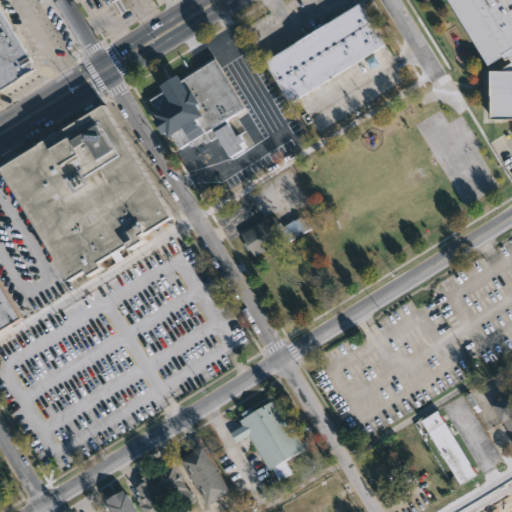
[(122,0),(127,8),(120,13),(112,0),(122,0)]
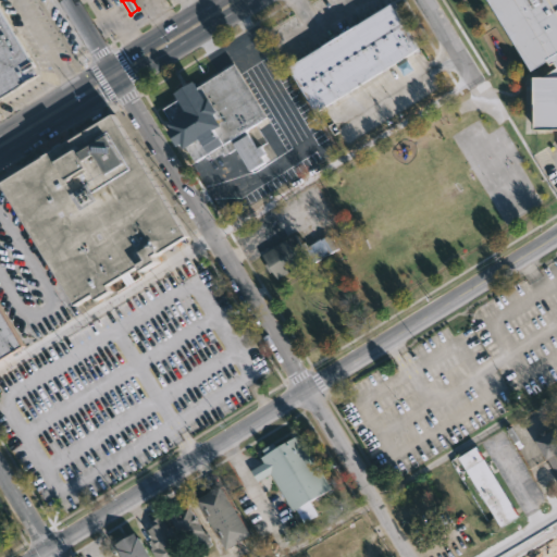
[(556,0),(556,130),(530,130),(530,77),(537,77),(553,67),(549,63),(546,65),(543,61),(527,72),(482,0),(556,0)]
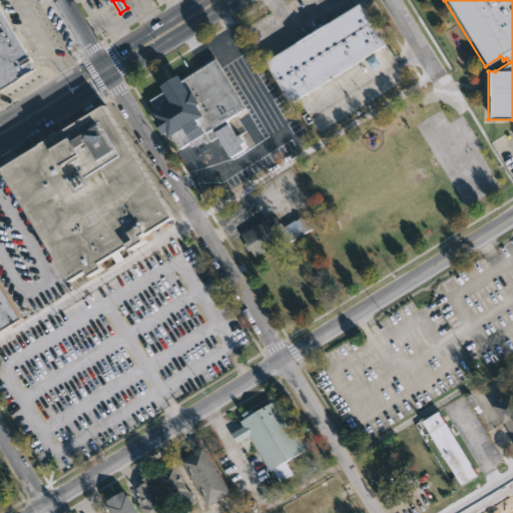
[(372,51),(379,62),(370,68),(364,57),(290,101),(265,60),(360,1),(386,42),(372,51)]
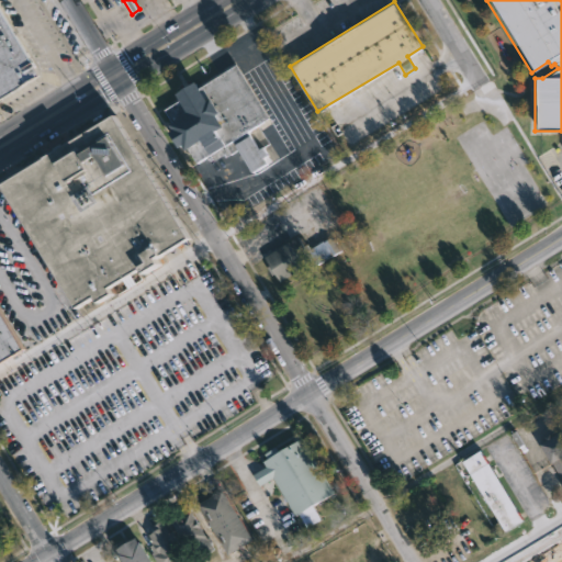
[(0,4),(43,76),(0,102),(1,104),(0,104),(0,4)]
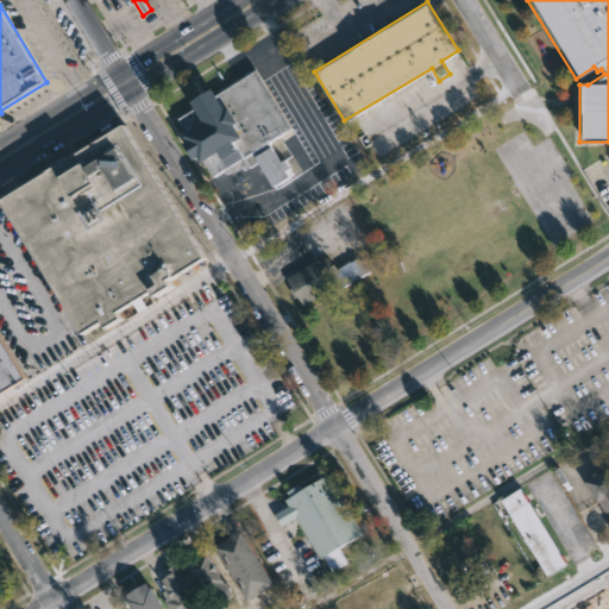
[(255,70),(290,129),(269,142),(281,162),(286,159),(293,174),(274,187),(257,159),(244,168),(242,165),(230,173),(228,170),(224,174),(221,170),(211,176),(200,158),(196,161),(193,156),(186,161),(176,145),(183,140),(180,135),(198,124),(184,102),(207,89),(211,95),(215,92),(217,93),(255,70)]
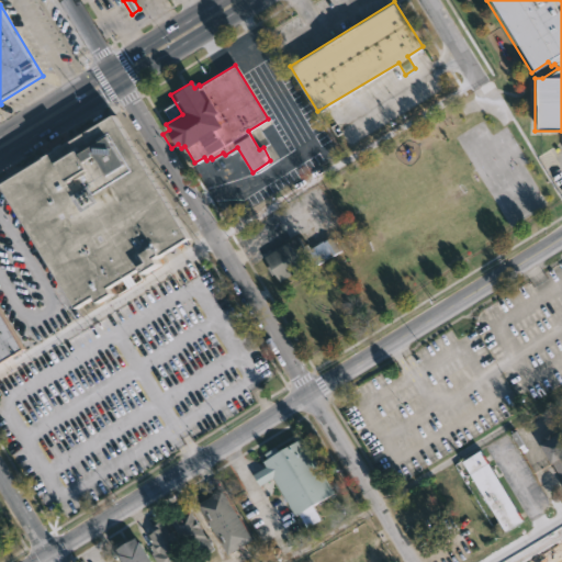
[(3,180),(75,310),(96,298),(99,302),(112,294),(109,288),(159,260),(157,257),(188,239),(120,116),(3,180)]
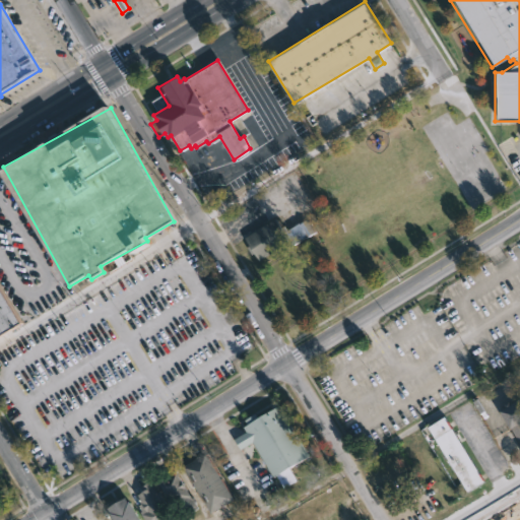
[(314,233),(290,247),(288,242),(257,261),(253,254),(250,256),(245,248),(248,247),(243,239),(273,219),(283,234),(306,219),(314,233)]
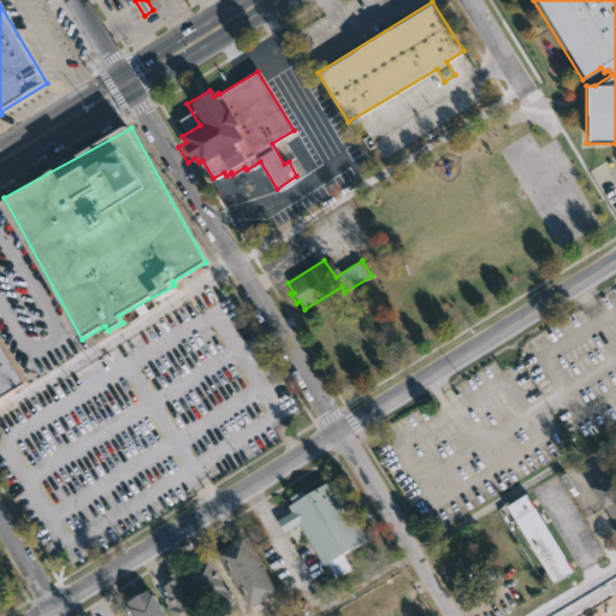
[(0,339),(24,378),(0,392),(0,339)]
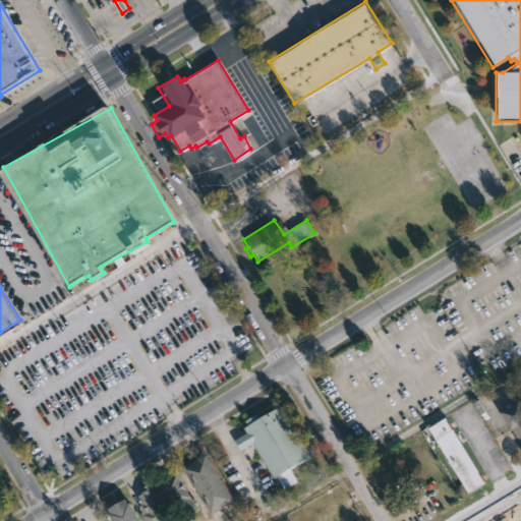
[(519,398),(520,401),(520,454),(519,456),(515,448),(517,447),(498,411),(504,407),(503,404),(507,401),(509,404),(519,398)]
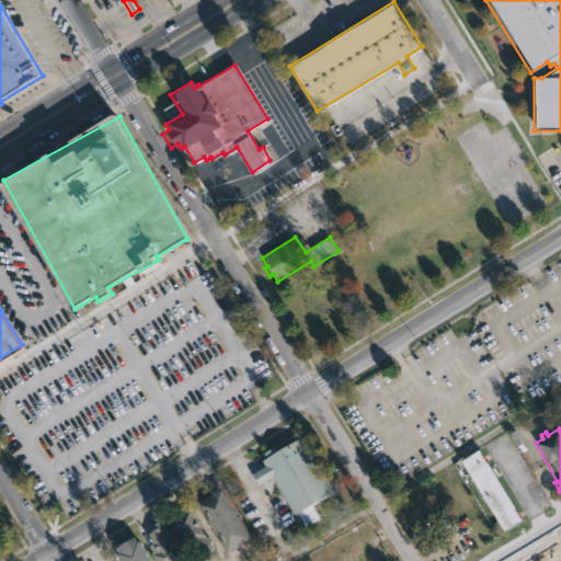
[(275,477),(302,529),(320,519),(312,504),(333,493),(302,437),(278,450),(276,447),(262,454),(268,466),(254,473),(260,484),(275,477)]
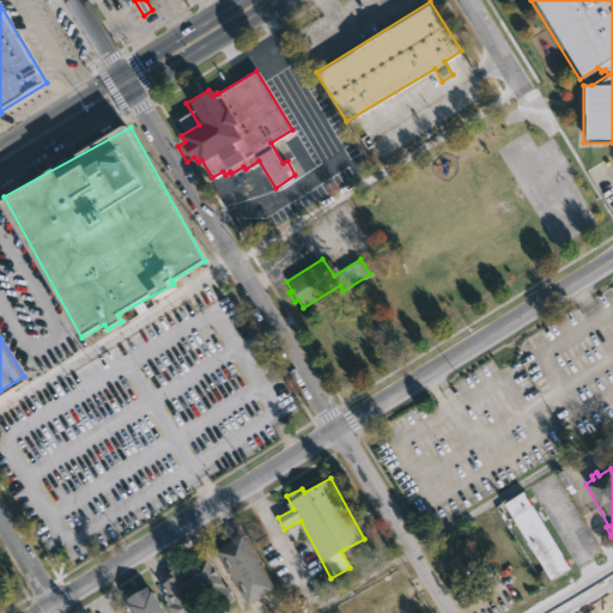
[(569,566),(550,580),(502,502),(522,490),(569,566)]
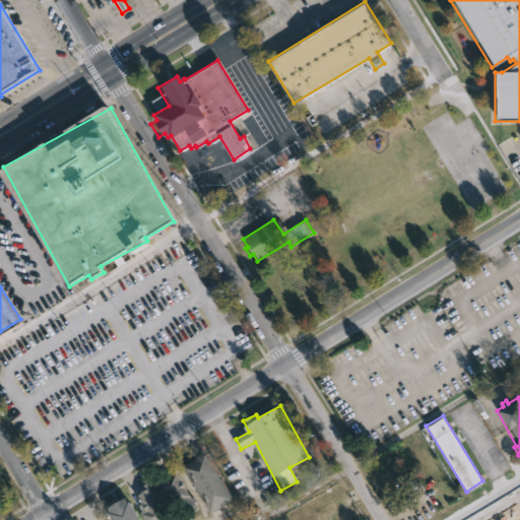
[(234,502),(213,514),(185,467),(209,452),(238,499),(234,502)]
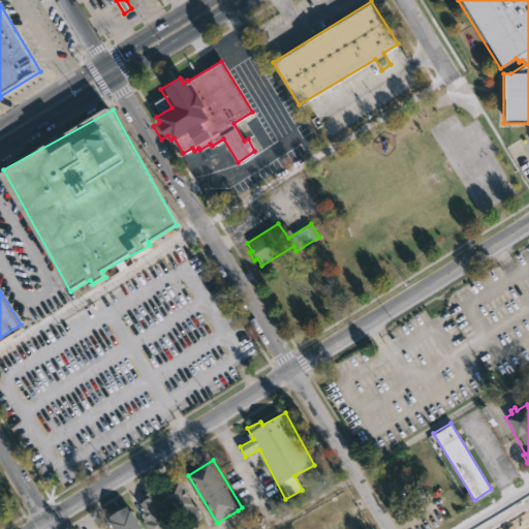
[(201,515),(186,525),(162,490),(174,483),(172,479),(178,475),(204,514),(201,515)]
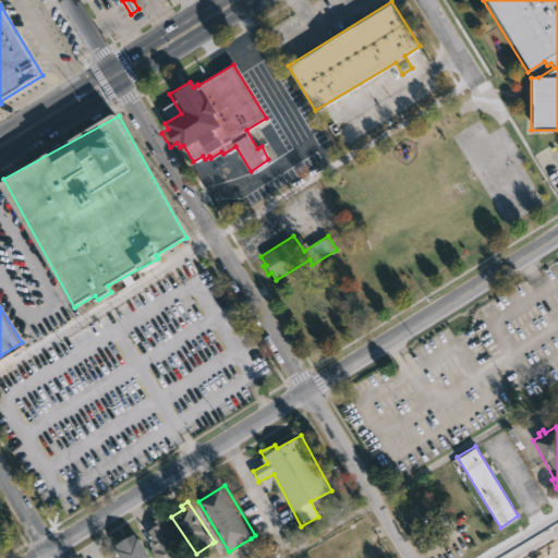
[(164,516),(170,528),(173,526),(179,535),(176,537),(186,555),(180,557),(157,557),(152,547),(156,545),(148,532),(156,526),(153,522),(164,516)]
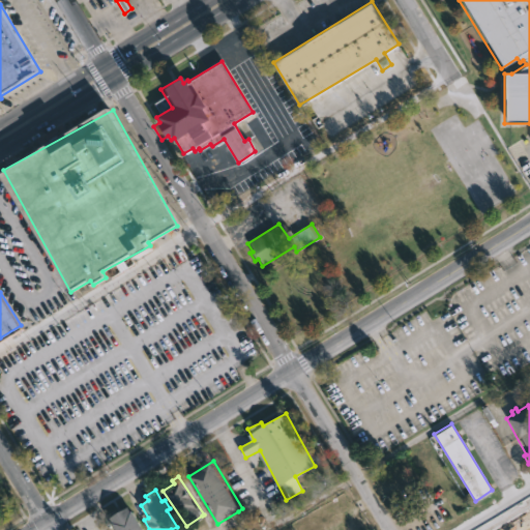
[(127,506),(129,510),(130,509),(142,529),(116,529),(109,517),(127,506)]
